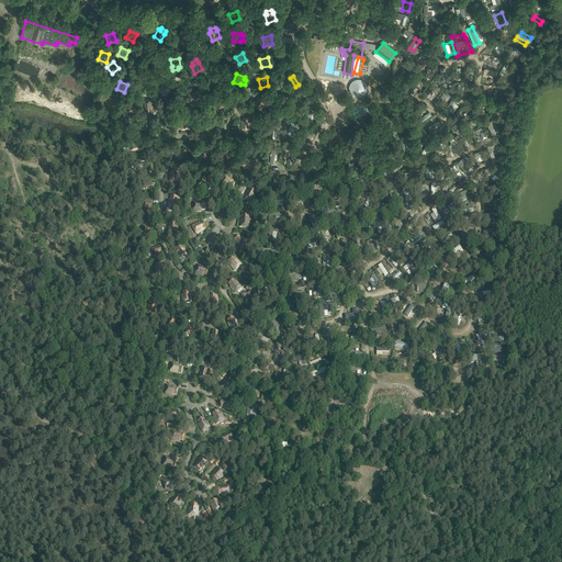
[(169,87),(171,83),(167,81),(166,83),(164,82),(159,90),(167,94),(170,88),(169,87)]
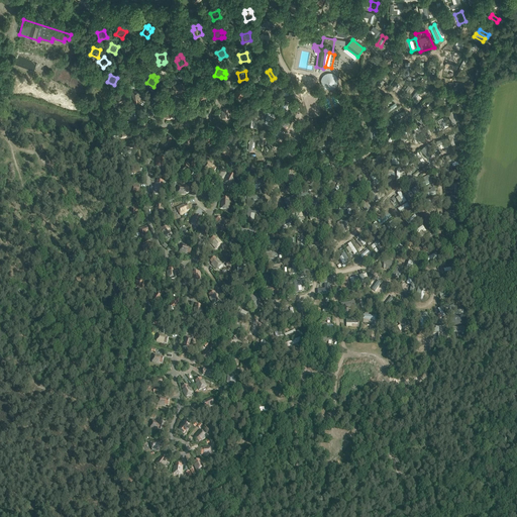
[(430,86),(421,80),(419,84),(428,89),(430,86)]
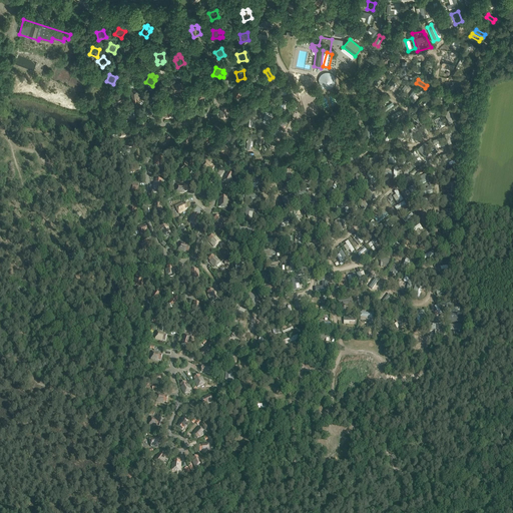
[(179,86),(179,84),(171,85),(172,92),(179,91),(179,90),(182,90),(182,85),(179,86)]
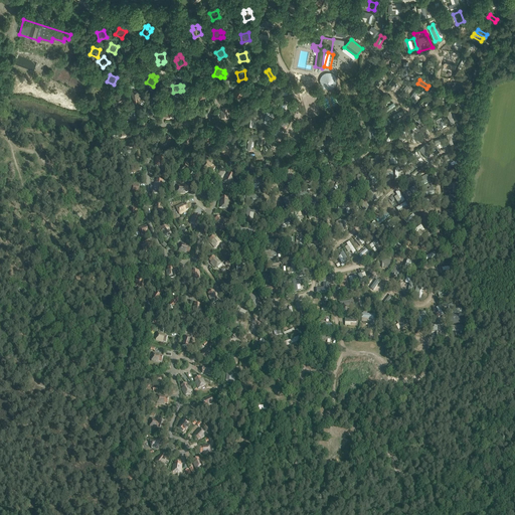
[(239,99),(243,93),(237,88),(232,95),(239,99)]
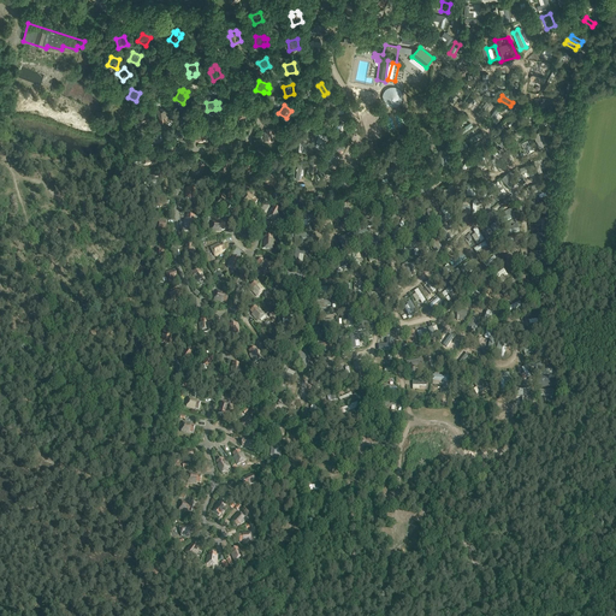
[(237,119),(247,117),(243,107),(235,111),(237,119)]
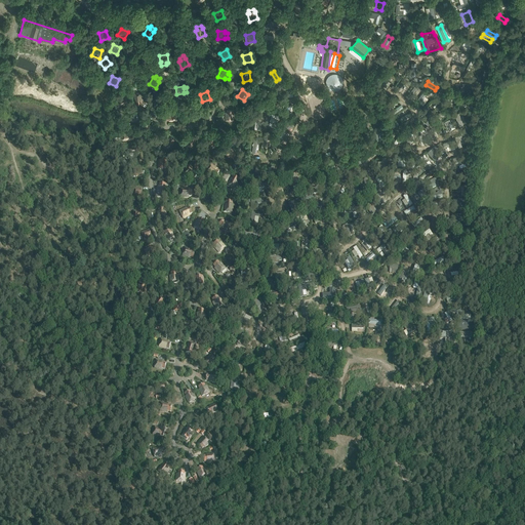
[(142,99),(142,92),(133,92),(133,99),(134,99),(135,104),(139,103),(139,101),(142,99)]
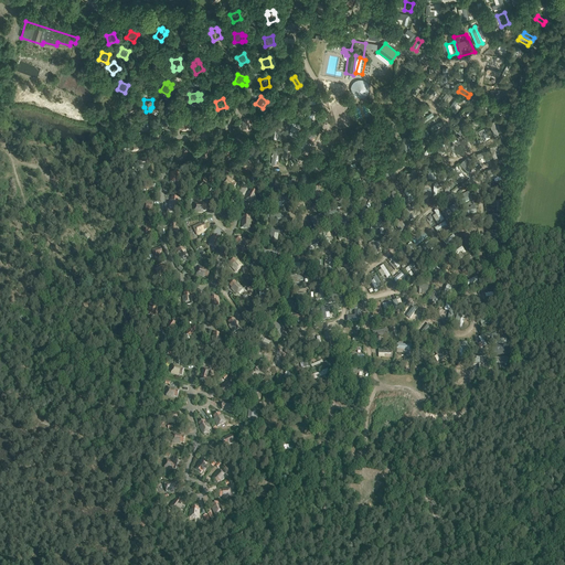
[(132,106),(132,104),(124,106),(126,114),(134,112),(134,110),(137,110),(136,105),(132,106)]
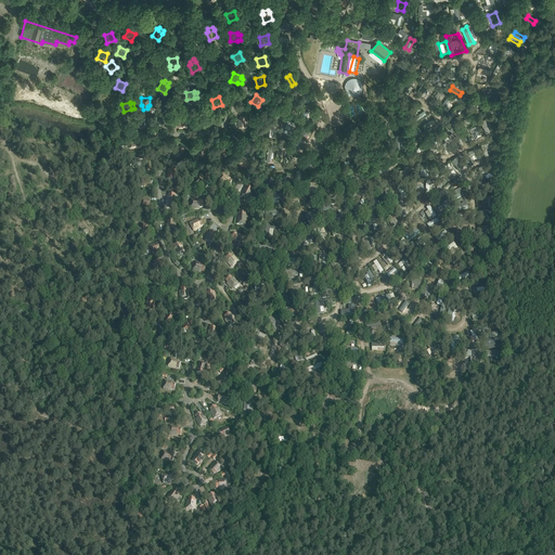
[(426,114),(424,111),(416,116),(418,119),(426,114)]
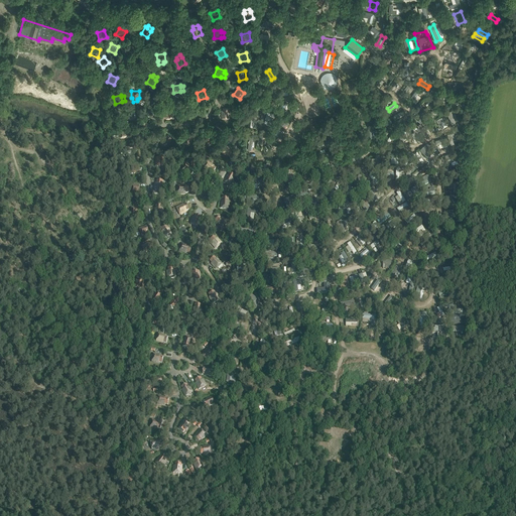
[(155,109),(156,106),(151,105),(151,107),(149,107),(146,114),(154,116),(156,110),(155,109)]
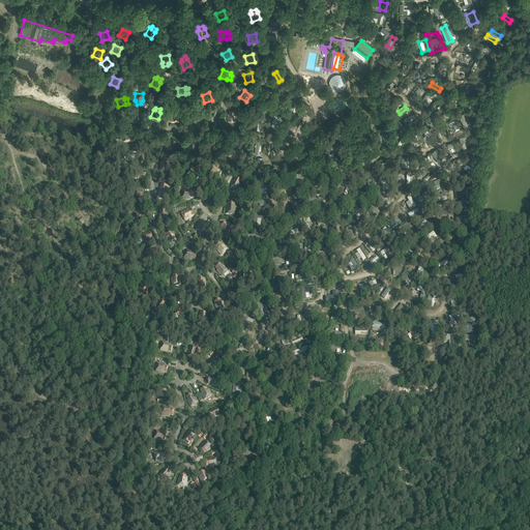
[(199,114),(199,111),(190,112),(192,120),(199,119),(199,118),(202,118),(201,113),(199,114)]
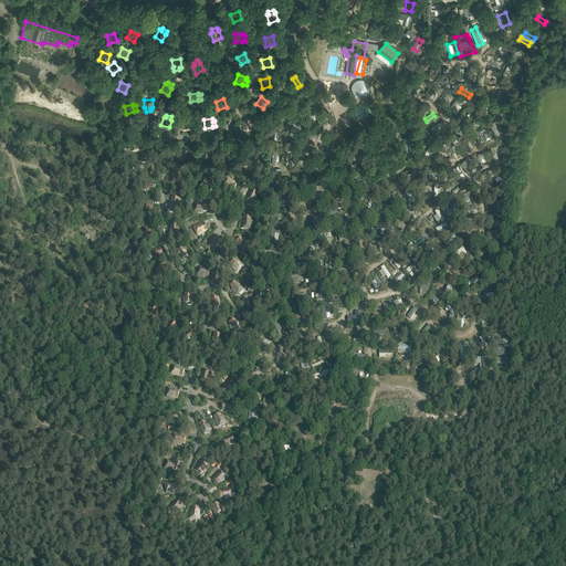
[(250,123),(251,119),(245,118),(245,122),(243,122),(242,129),(250,130),(251,123),(250,123)]
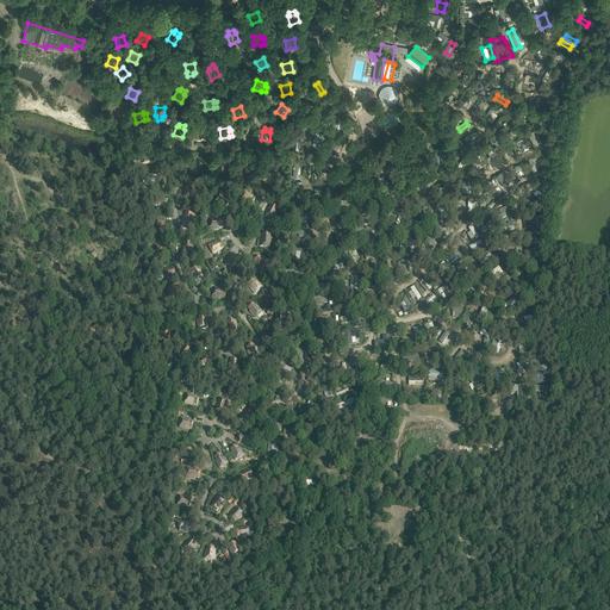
[(478,137),(475,132),(465,138),(467,143),(478,137)]
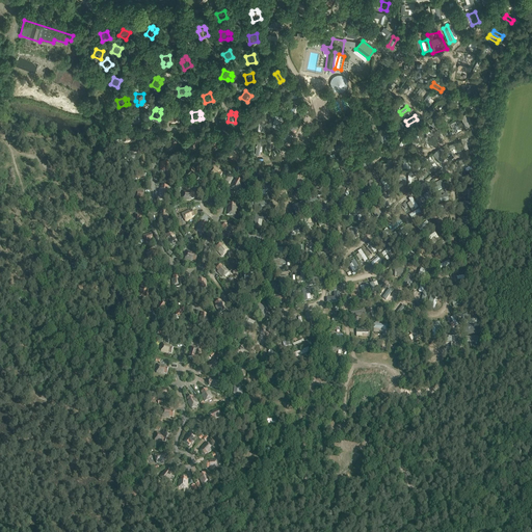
[(405,126),(399,118),(396,121),(401,129),(405,126)]
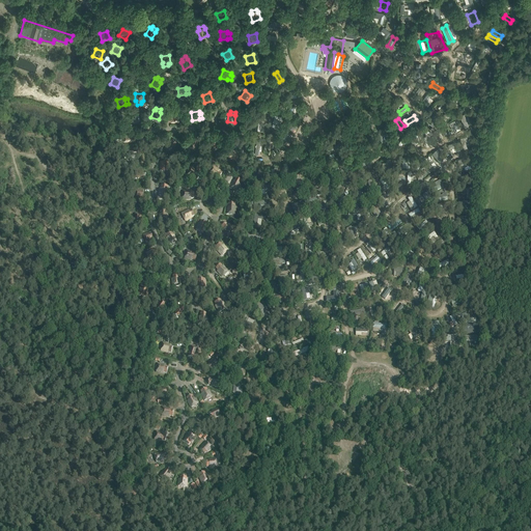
[(459,131),(454,121),(450,123),(454,133),(459,131)]
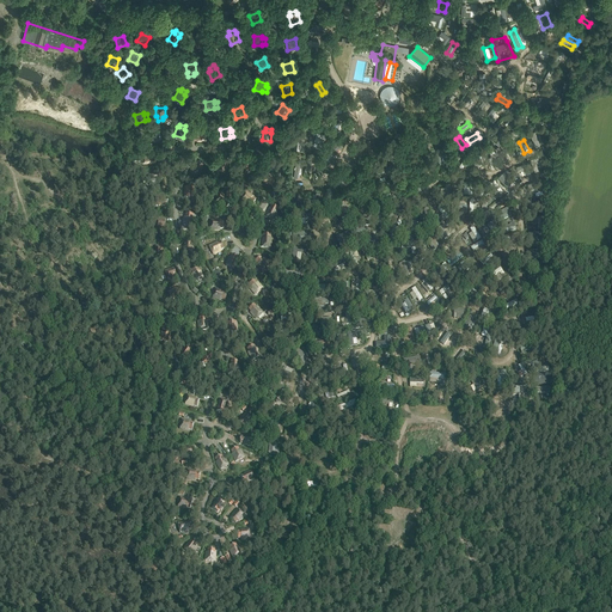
[(152,155),(152,153),(142,153),(144,163),(152,163),(152,161),(155,161),(155,155),(152,155)]
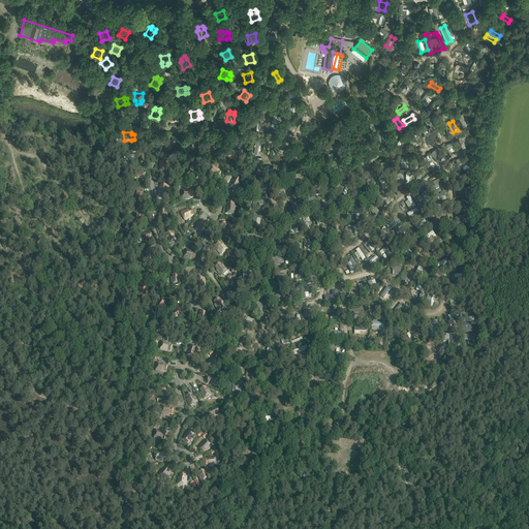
[(195,142),(196,138),(192,136),(191,139),(189,138),(187,146),(194,149),(196,142),(195,142)]
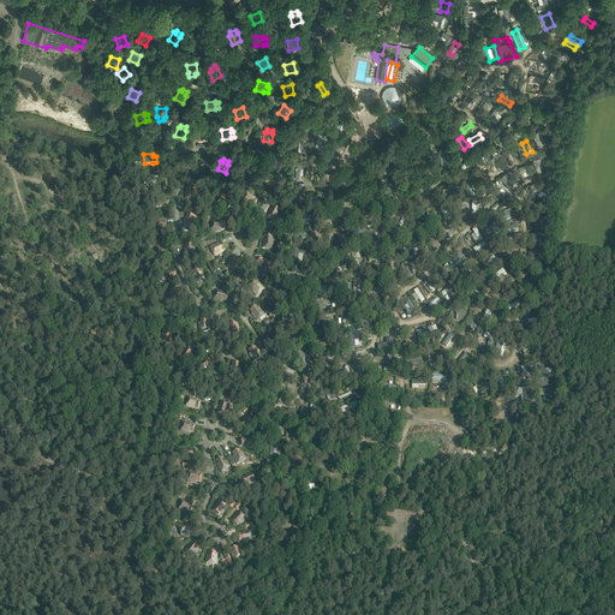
[(251,166),(252,162),(248,160),(246,162),(244,162),(240,171),(250,174),(252,166),(251,166)]
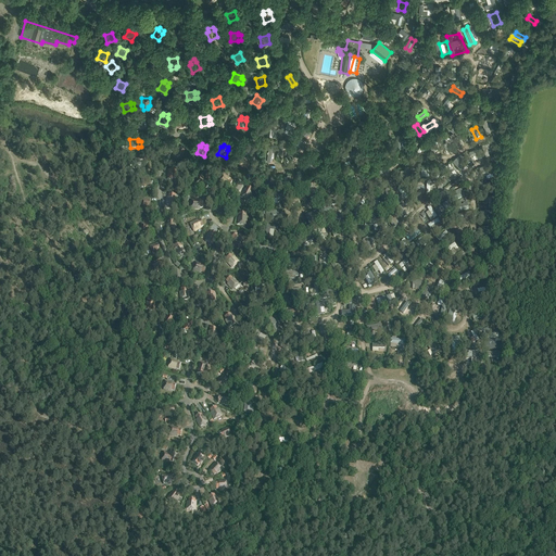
[(184,148),(180,146),(178,148),(176,146),(172,153),(179,158),(182,151),(184,148)]
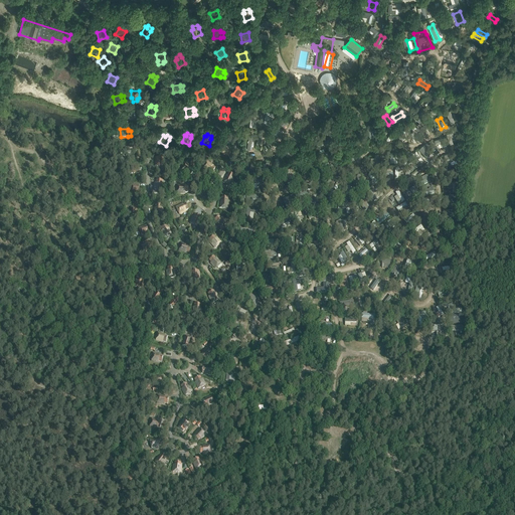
[(227,155),(230,151),(228,150),(229,148),(223,143),(218,150),(224,154),(224,153),(227,155)]
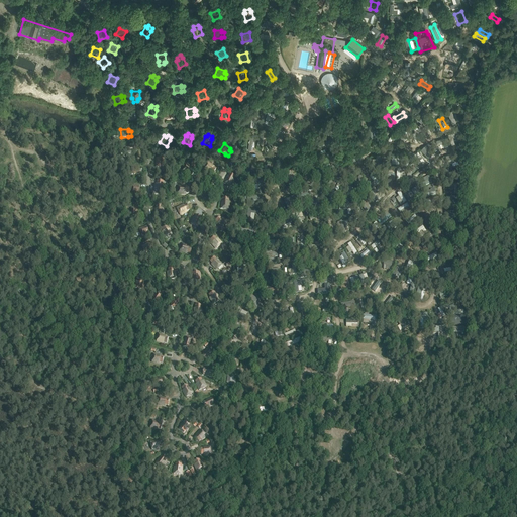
[(296,153),(290,143),(287,145),(292,156),(296,153)]
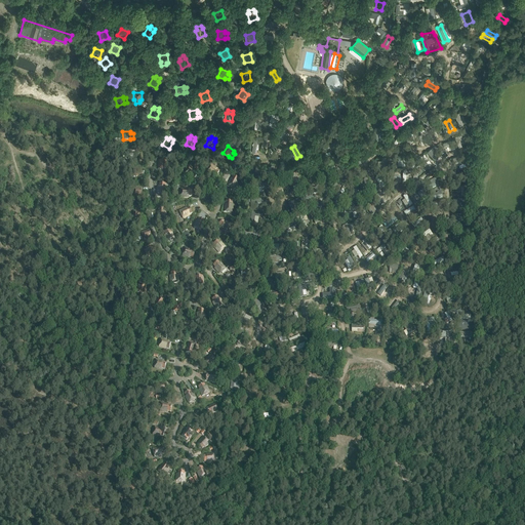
[(133,150),(132,148),(125,151),(127,158),(134,156),(133,155),(137,154),(135,150),(133,150)]
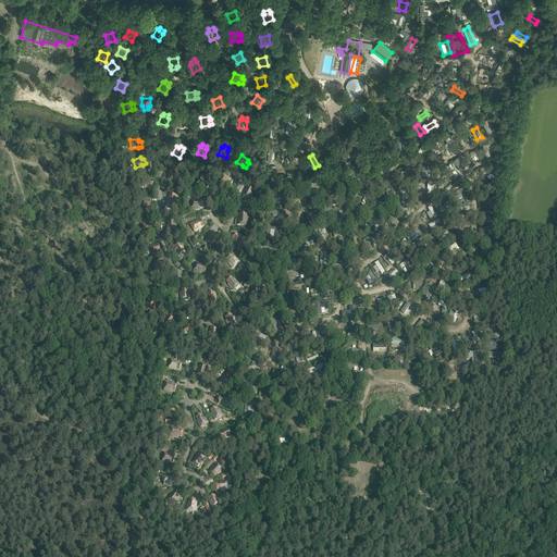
[(382,174),(385,172),(380,162),(376,164),(382,174)]
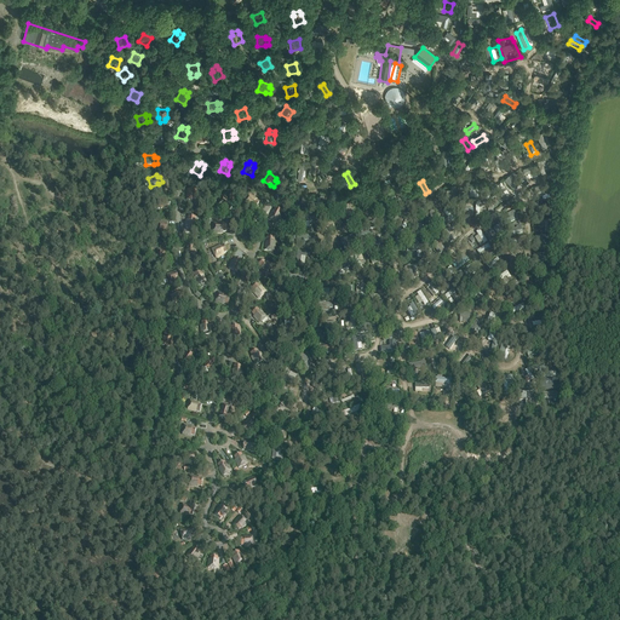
[(196,199),(196,190),(188,189),(187,199),(196,199)]
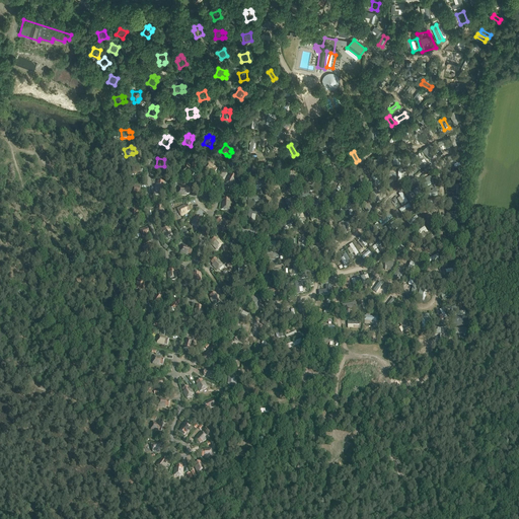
[(214,174),(216,170),(214,169),(215,167),(208,163),(204,169),(210,173),(211,172),(214,174)]
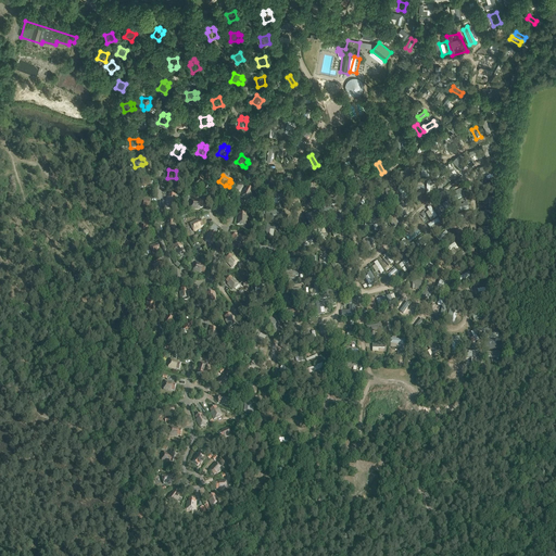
[(141,186),(150,186),(150,177),(141,178),(141,186)]
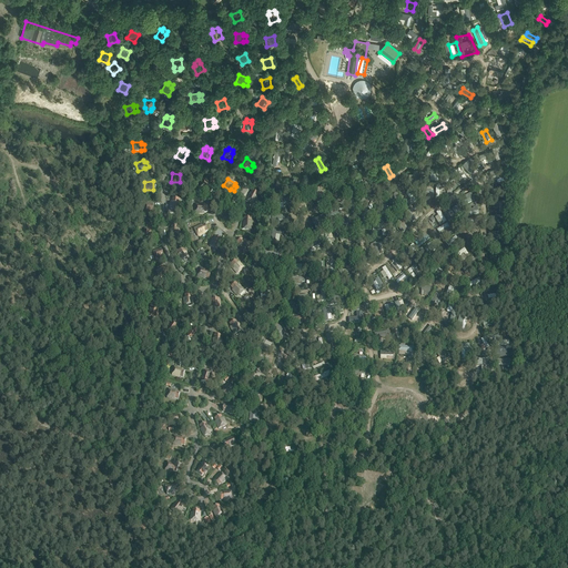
[(210,194),(213,190),(211,188),(212,186),(205,181),(200,188),(206,192),(208,192),(210,194)]
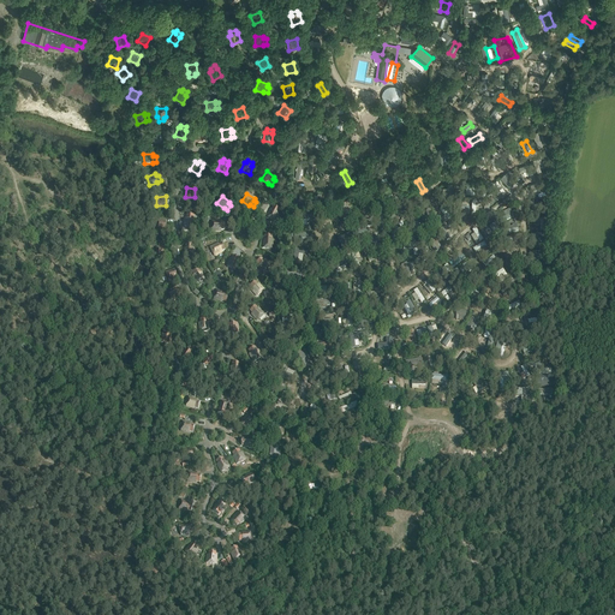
[(348,219),(341,204),(338,207),(345,221),(348,219)]
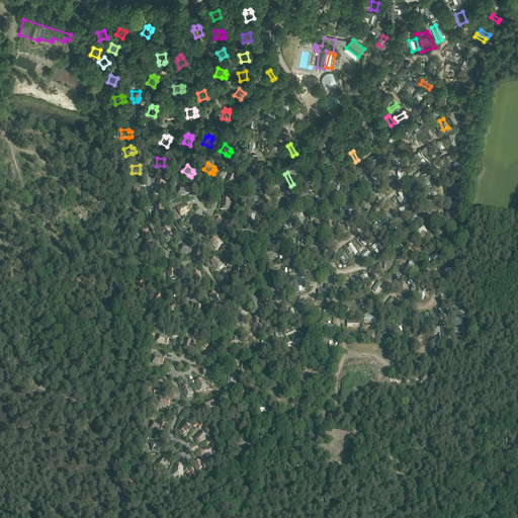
[(234,179),(236,176),(232,174),(231,177),(229,176),(225,183),(232,186),(235,180),(234,179)]
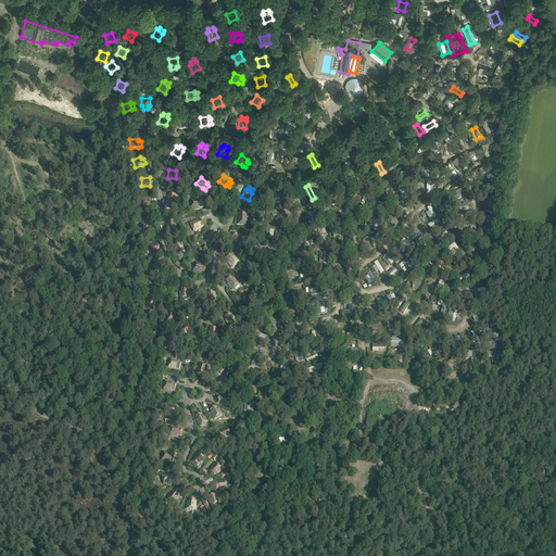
[(408,196),(401,187),(397,189),(405,199),(408,196)]
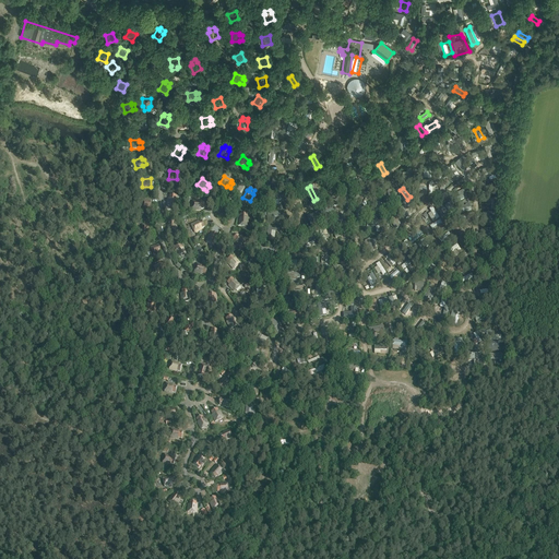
[(367,193),(363,190),(354,199),(358,203),(367,193)]
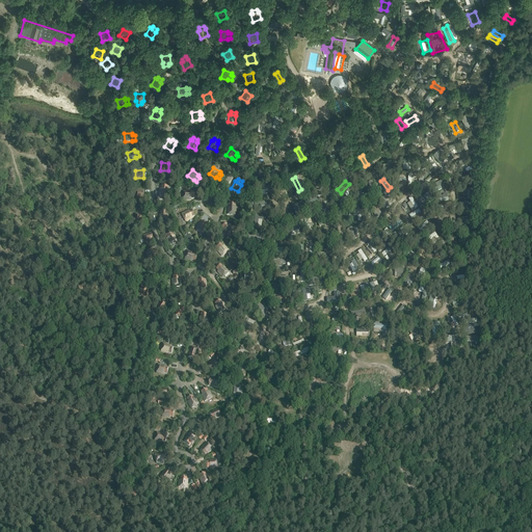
[(167,189),(167,186),(163,185),(162,188),(160,188),(160,196),(167,196),(168,189),(167,189)]
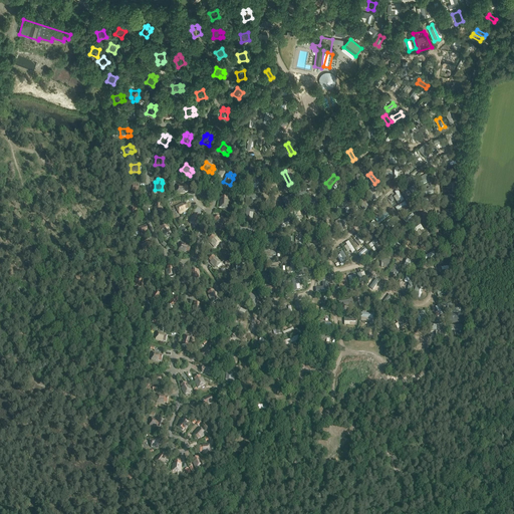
[(376,199),(370,191),(367,193),(373,201),(376,199)]
